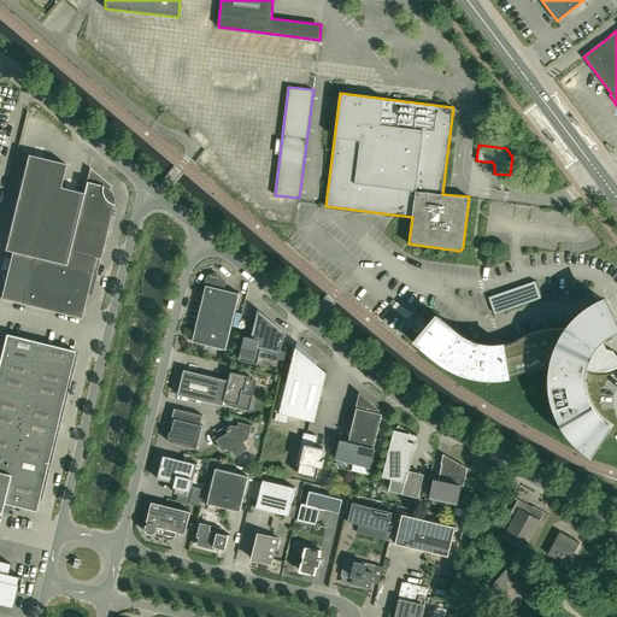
[(28,154),(5,250),(12,251),(11,252),(33,257),(65,265),(97,272),(113,204),(113,203),(113,199),(112,195),(111,192),(109,189),(111,186),(89,168),(83,193),(60,187),(65,163),(28,154)]
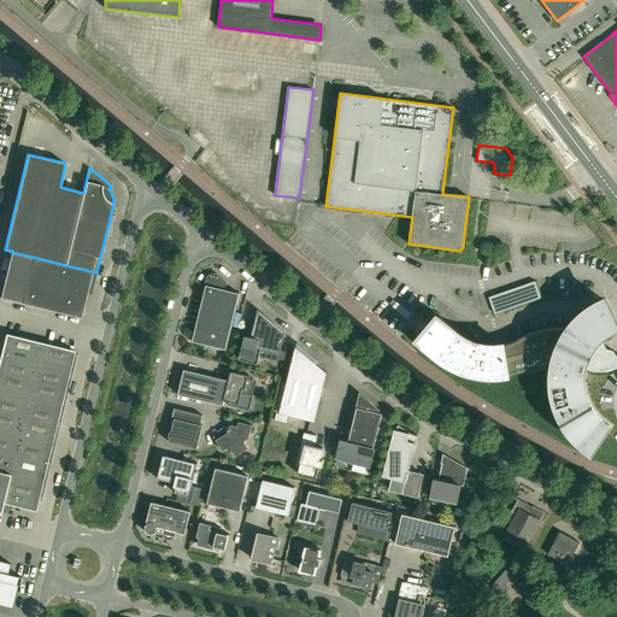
[(11,252),(0,298),(22,303),(81,317),(87,292),(89,283),(93,285),(97,272),(65,265),(33,257),(11,252)]
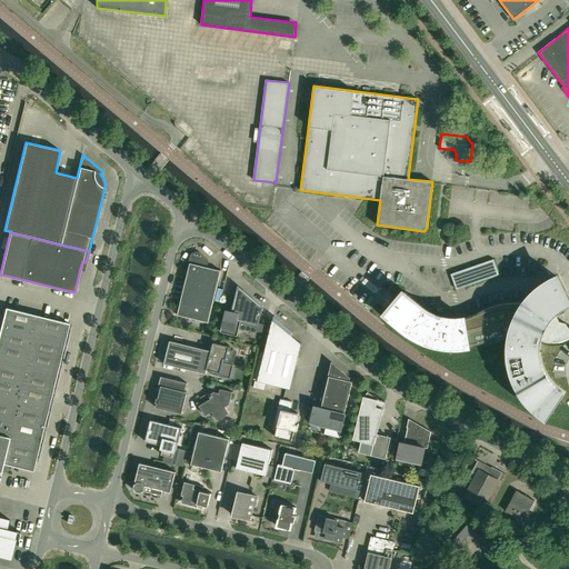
[(178,315),(208,322),(221,270),(205,267),(206,262),(208,260),(201,253),(199,252),(196,252),(193,252),(192,255),(190,257),(187,270),(188,270),(178,315)]
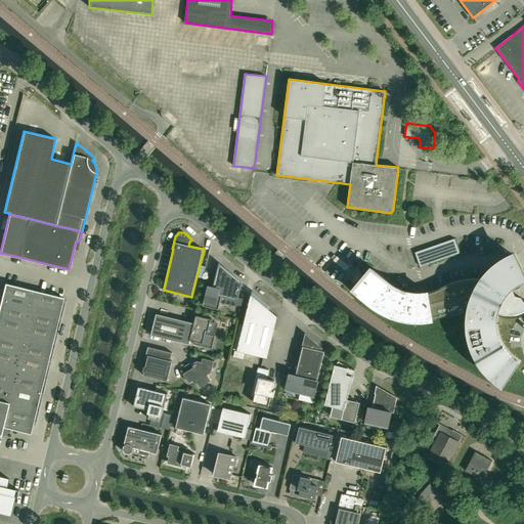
[(454,238),(416,252),(420,266),(460,253),(454,238)]
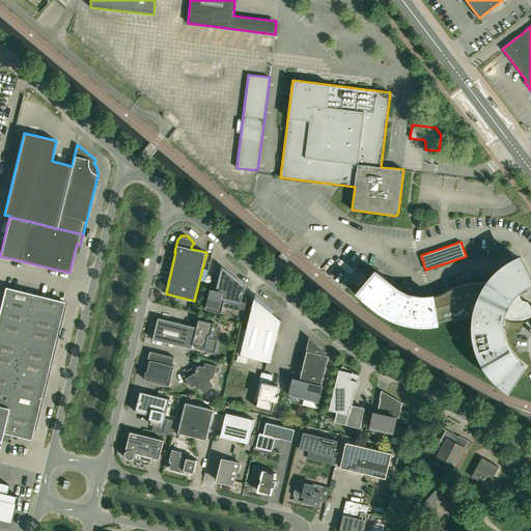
[(491,279),(488,282),(473,283),(470,283),(467,283),(465,284),(460,285),(456,286),(453,287),(451,288),(448,290),(446,291),(443,292),(440,295),(437,295),(435,296),(434,296),(431,296),(428,297),(424,297),(422,297),(420,297),(416,296),(413,296),(411,295),(408,294),(407,294),(403,292),(401,290),(397,288),(393,285),(379,273),(372,281),(364,278),(362,284),(366,285),(367,287),(361,295),(375,307),(389,315),(393,317),(396,319),(400,320),(404,322),(409,323),(412,324),(416,324),(420,325),(424,325),(428,325),(432,324),(437,324),(440,323),(443,322),(446,322),(449,320),(452,319),(454,318),(463,314),(466,313),(467,312),(469,312),(471,311),(474,311),(476,310),(475,315),(475,318),(475,323),(475,326),(475,332),(476,339),(476,342),(477,344),(478,346),(478,350),(479,353),(480,355),(482,358),(483,361),(484,363),(486,366),(487,368),(490,371),(494,375),(497,380),(501,383),(505,386),(508,389),(524,365),(522,363),(519,361),(515,359),(514,358),(513,356),(511,353),(509,350),(508,347),(507,345),(506,344),(505,341),(504,339),(504,337),(503,332),(503,326),(502,324),(503,320),(504,315),(507,317),(510,318),(513,318),(518,318),(521,318),(524,318),(526,317),(529,315),(530,314),(530,305),(528,301),(522,300),(520,294),(516,292),(519,290),(520,288),(523,286),(525,285),(527,284),(529,283),(530,282),(524,268),(519,257),(513,259),(508,262),(505,266),(502,268),(500,269),(498,271),(496,274),(493,277),(491,279)]
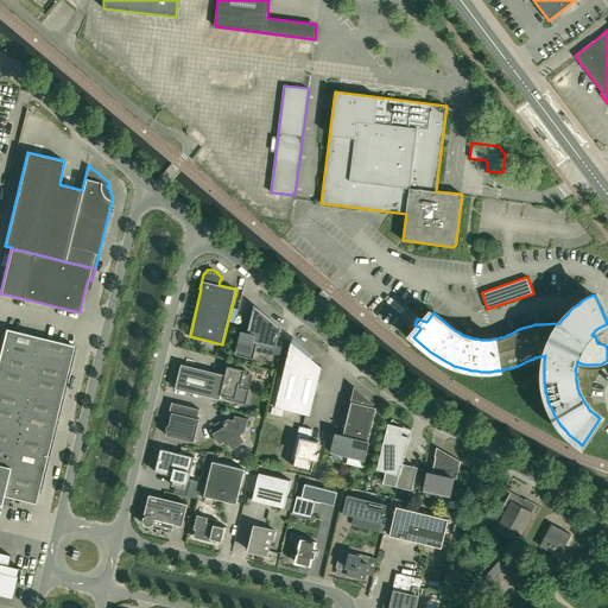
[(280,355),(283,346),(277,344),(280,327),(260,309),(259,310),(254,316),(252,316),(252,317),(248,330),(245,329),(244,333),(239,331),(236,342),(239,342),(235,354),(254,359),(255,349),(274,354),(280,355)]
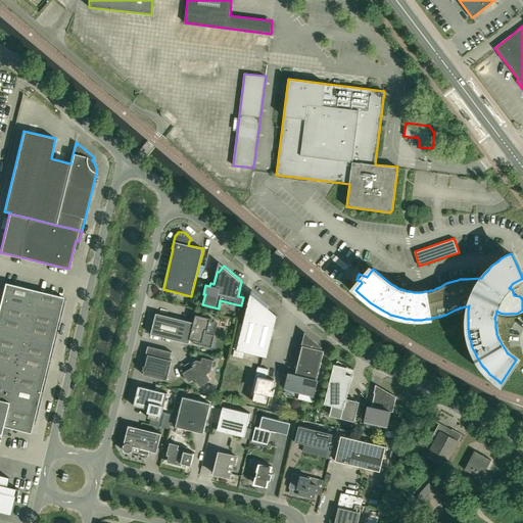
[(30,433),(59,311),(63,297),(5,283),(0,301),(0,433),(0,434),(2,426),(30,433)]
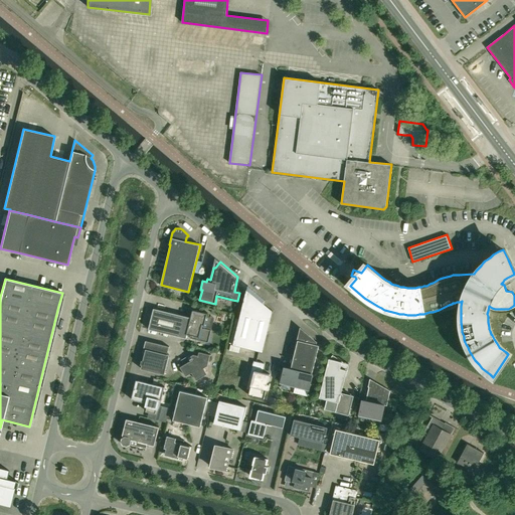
[(246,289),(232,345),(263,352),(273,311),(272,310),(272,312),(263,310),(266,300),(247,286),(247,290),(246,289)]
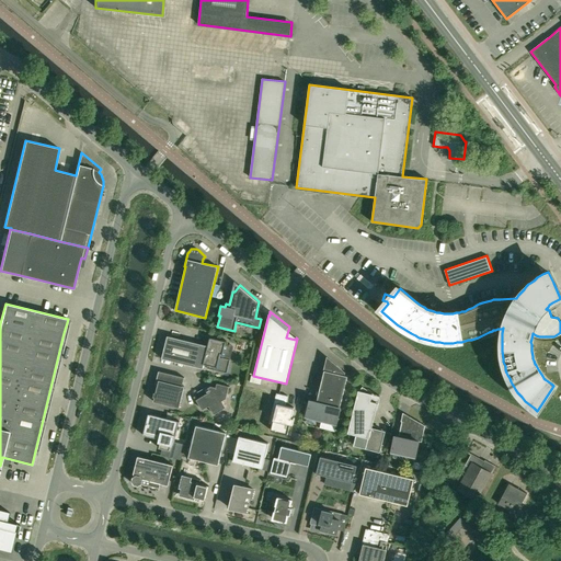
[(201,321),(199,320),(197,328),(199,329),(207,330),(208,324),(208,322),(206,322),(202,321),(201,321)]
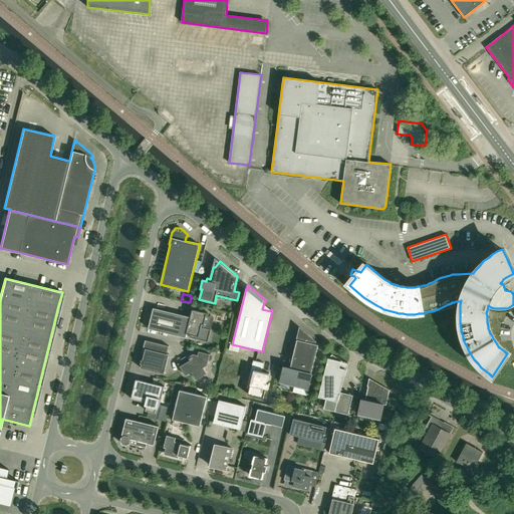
[(154,308),(151,317),(149,328),(186,337),(187,333),(190,334),(190,337),(208,342),(211,329),(201,327),(202,324),(204,324),(207,312),(193,309),(191,317),(154,308)]
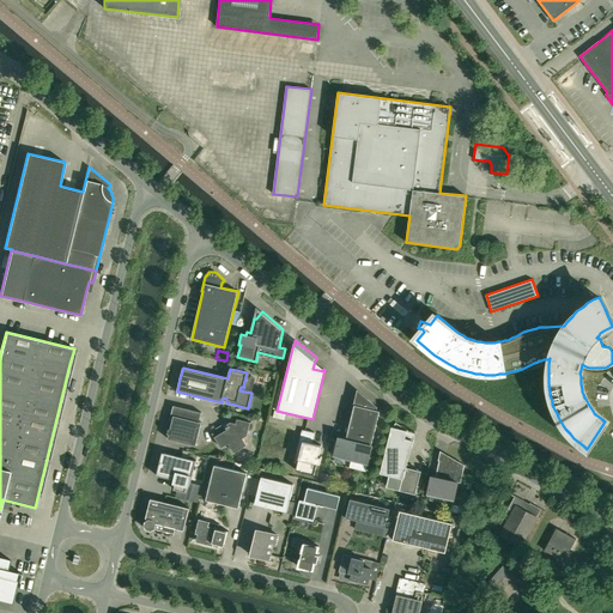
[(339,437),(338,442),(334,455),(368,463),(372,445),(371,444),(380,411),(375,410),(375,407),(359,394),(357,405),(354,405),(347,436),(346,436),(346,438),(339,437)]
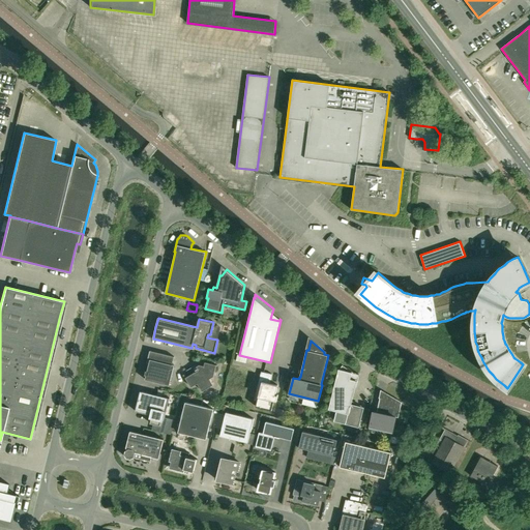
[(145,379),(169,385),(174,365),(172,364),(174,356),(150,351),(147,362),(149,363),(145,379)]
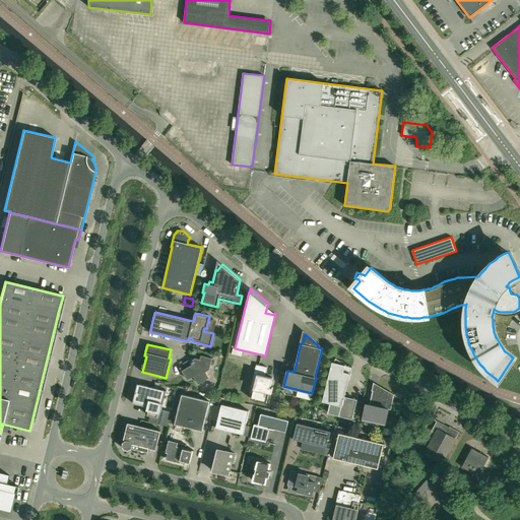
[(198,384),(209,377),(205,372),(209,369),(212,358),(201,355),(200,359),(195,358),(188,363),(187,362),(183,364),(186,368),(182,371),(188,380),(194,376),(198,384)]
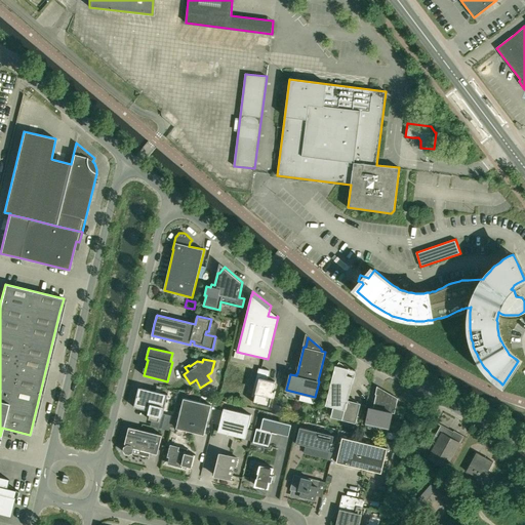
[(352,376),(353,372),(339,363),(337,366),(335,365),(325,405),(334,407),(331,416),(355,422),(360,404),(348,401),(354,377),(352,376)]
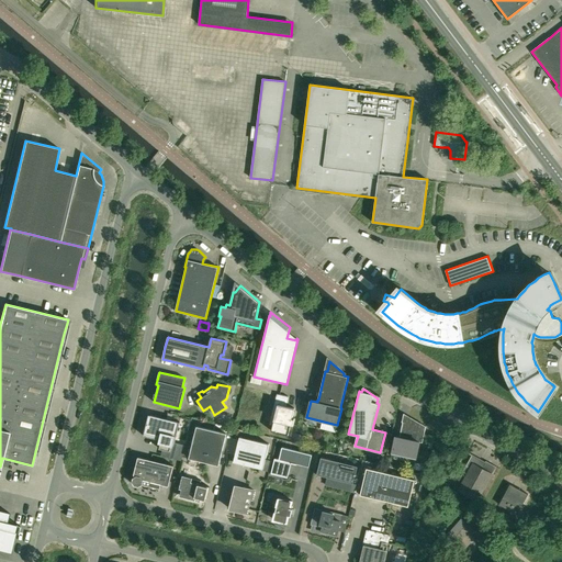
[(271,430),(288,435),(291,425),(293,426),(294,419),(292,418),(294,408),(287,406),(289,396),(277,394),(280,395),(277,405),(274,405),(271,415),(278,416),(277,420),(273,419),(271,430)]
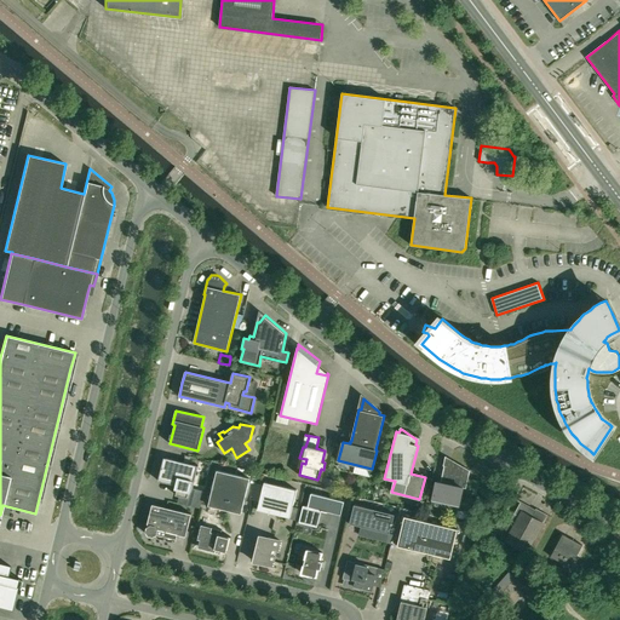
[(159,481),(176,486),(174,489),(177,489),(176,495),(188,498),(190,488),(193,489),(199,465),(164,458),(159,481)]
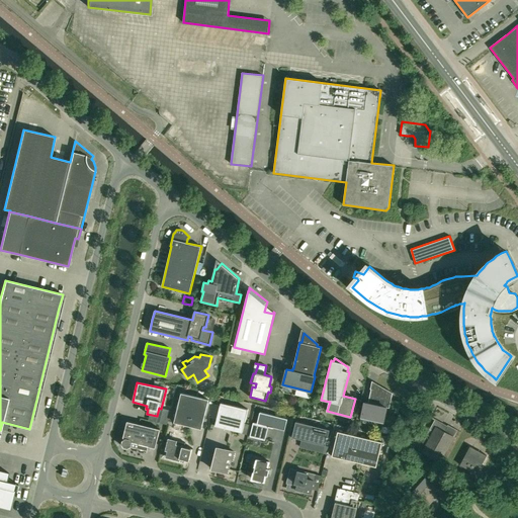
[(386,407),(386,408),(390,408),(393,393),(387,390),(386,392),(375,383),(371,386),(368,403),(386,407)]
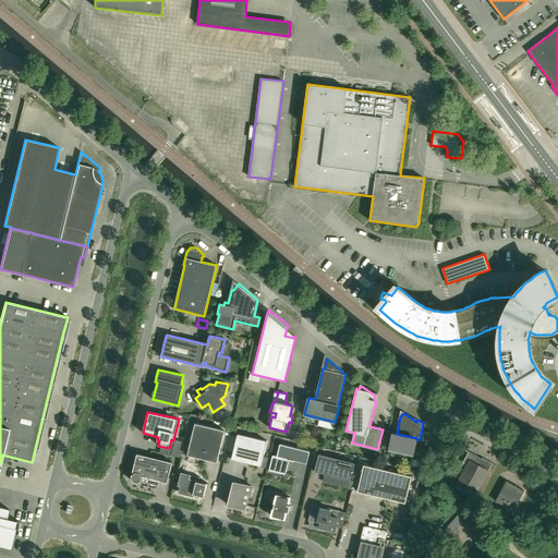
[(187,455),(217,462),(225,431),(195,423),(187,455)]
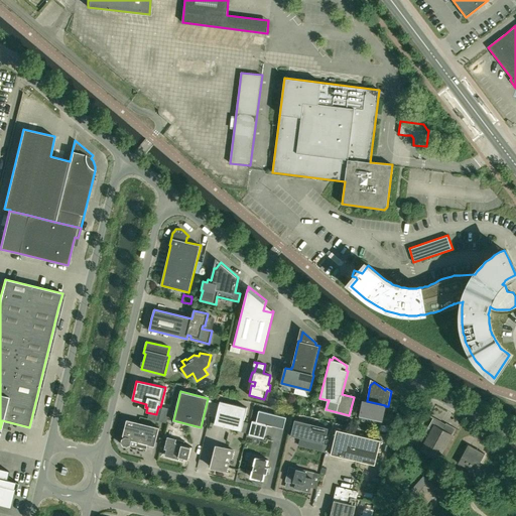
[(268,405),(267,406),(269,406),(274,407),(275,401),(276,399),(271,398),(269,397),(268,404),(268,405)]
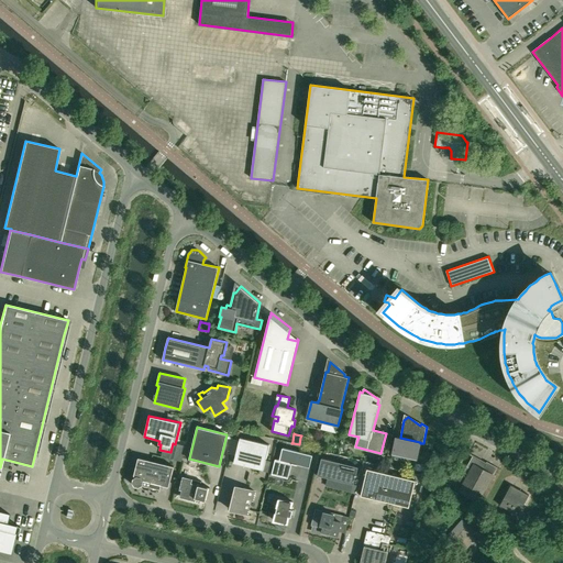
[(269,444),(240,438),(233,463),(263,471),(269,472),(273,462),(266,460),(269,444)]
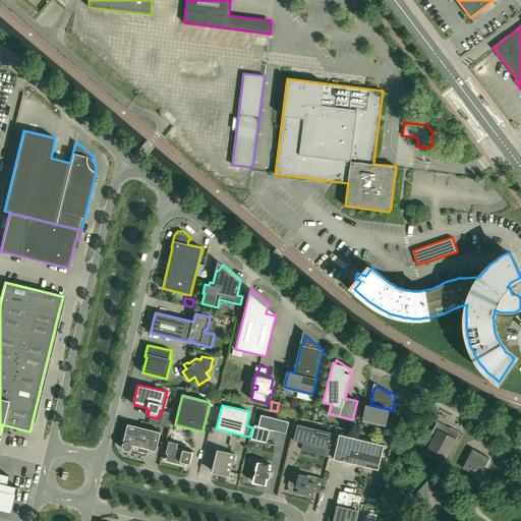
[(386,424),(389,410),(389,409),(370,405),(366,405),(362,423),(375,426),(377,422),(386,424)]
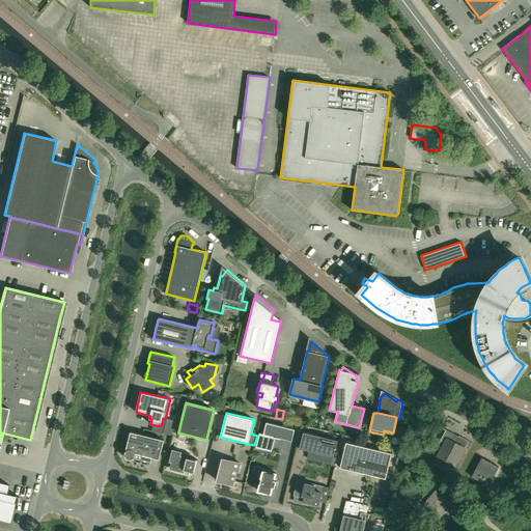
[(259,434),(256,448),(272,451),(275,438),(280,439),(291,441),(295,429),(267,422),(263,435),(259,434)]
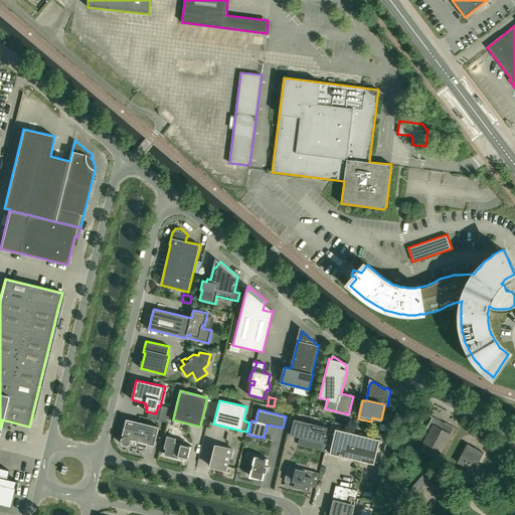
[(168,414),(160,412),(158,420),(166,422),(168,414)]
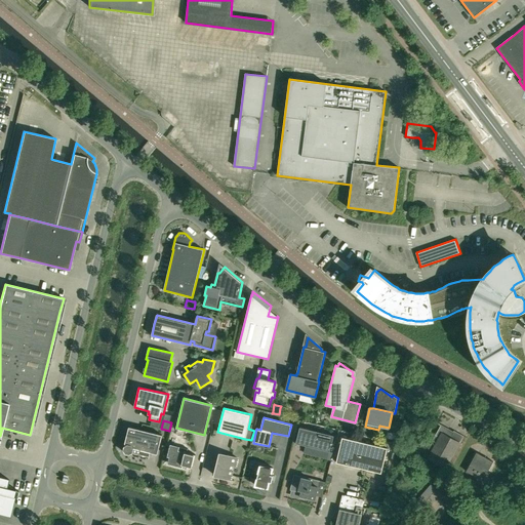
[(445,469),(459,443),(463,436),(453,431),(453,432),(441,425),(436,435),(439,437),(437,440),(429,437),(423,456),(445,469)]
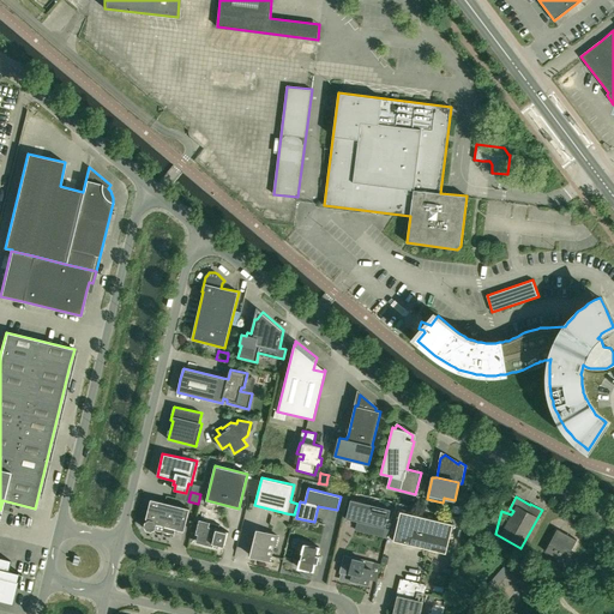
[(190,509),(151,499),(146,518),(148,521),(145,522),(144,527),(146,530),(151,531),(154,530),(155,533),(174,537),(176,525),(185,527),(190,509)]
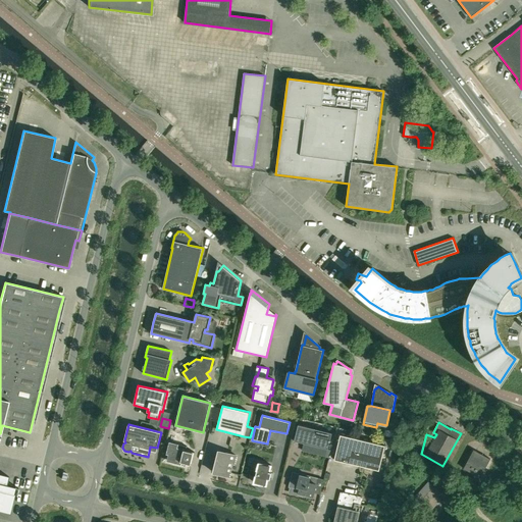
[(298,424),(294,440),(304,442),(302,450),(311,453),(313,446),(328,449),(332,433),(298,424)]
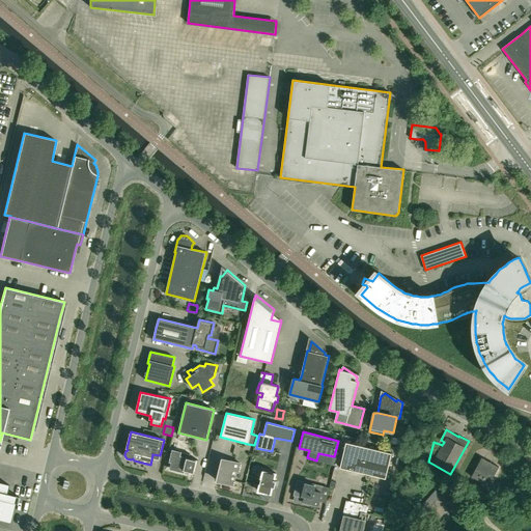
[(340,468),(386,478),(392,453),(346,442),(340,468)]
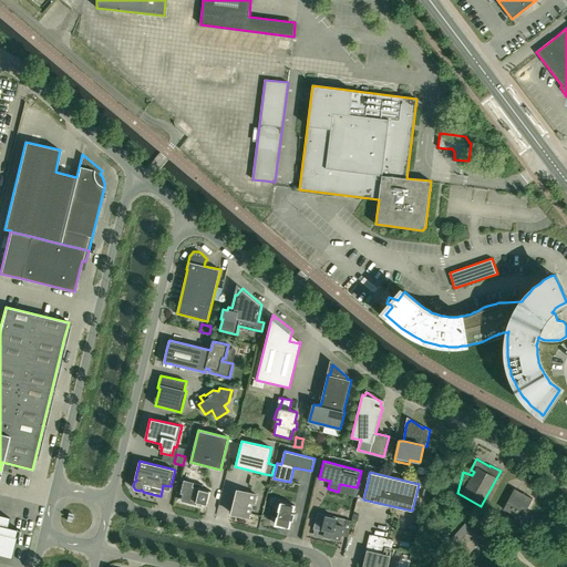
[(184,480),(182,491),(181,493),(183,494),(181,501),(199,506),(200,503),(207,504),(207,503),(208,503),(210,491),(202,488),(203,485),(184,480)]
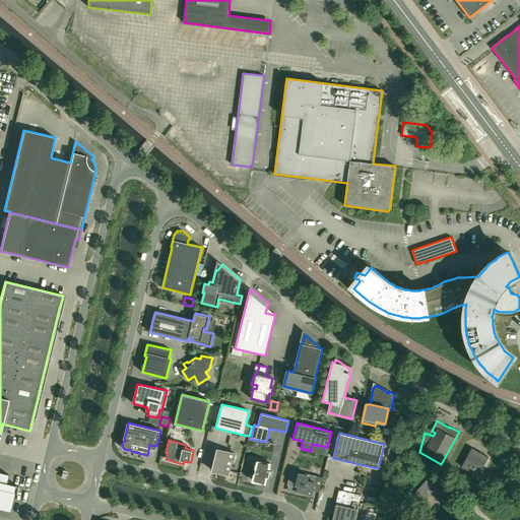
[(472,448),(462,467),(472,472),(470,475),(476,478),(477,475),(478,475),(489,457),(472,448)]
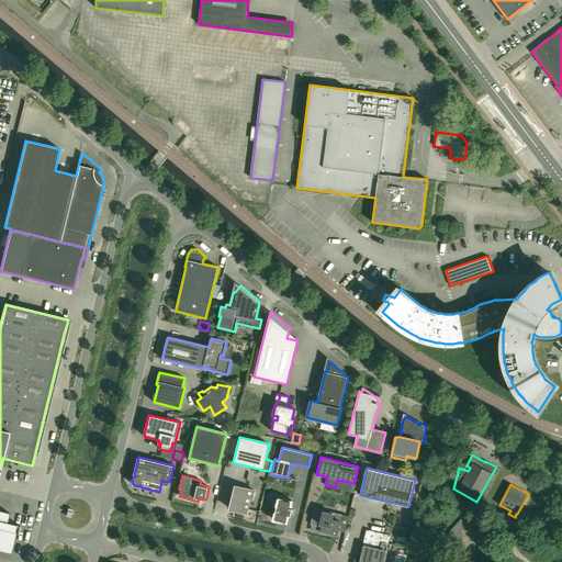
[(235,486),(229,509),(247,513),(250,498),(253,499),(255,491),(235,486)]
